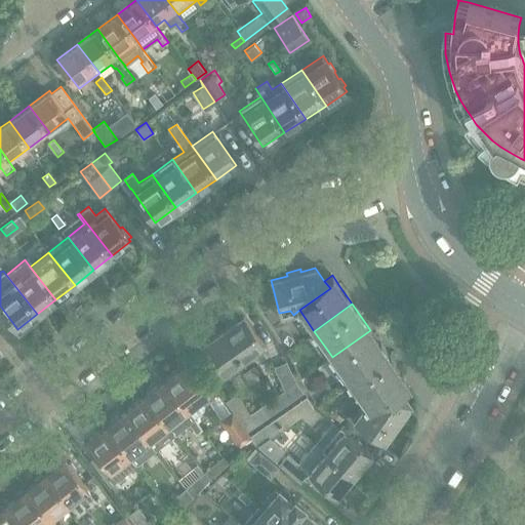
[(219,330),(244,364),(266,348),(242,314),(219,330)]
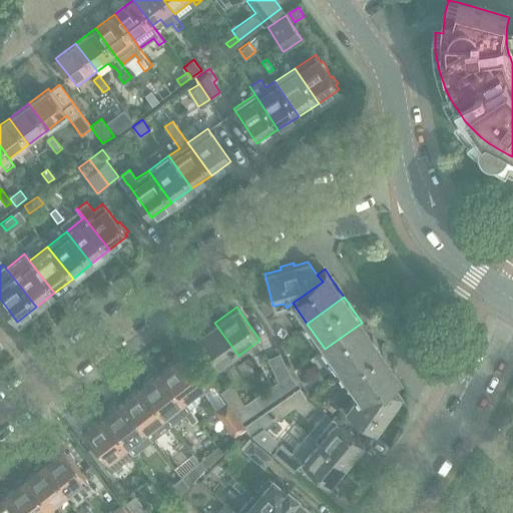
[(216,371),(238,356),(214,323),(193,338),(216,371)]
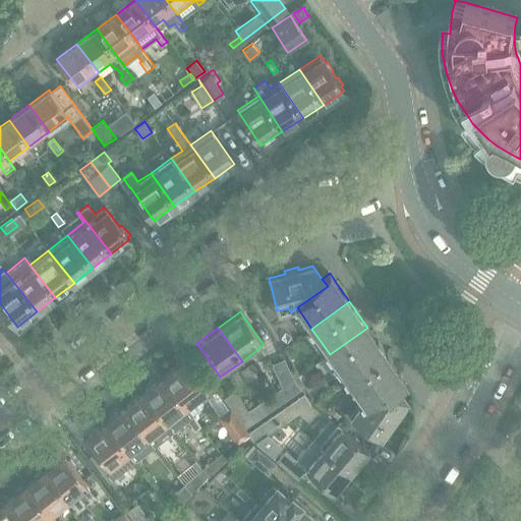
[(385,352),(372,334),(367,328),(330,354),(347,379),(385,352)]
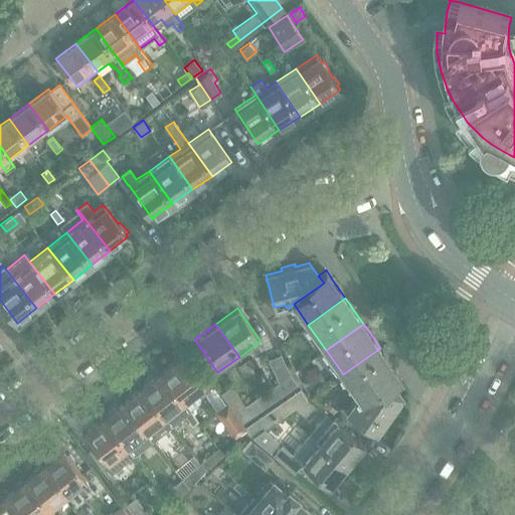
[(401,378),(394,368),(380,348),(343,374),(358,395),(388,374),(394,383),(401,378)]
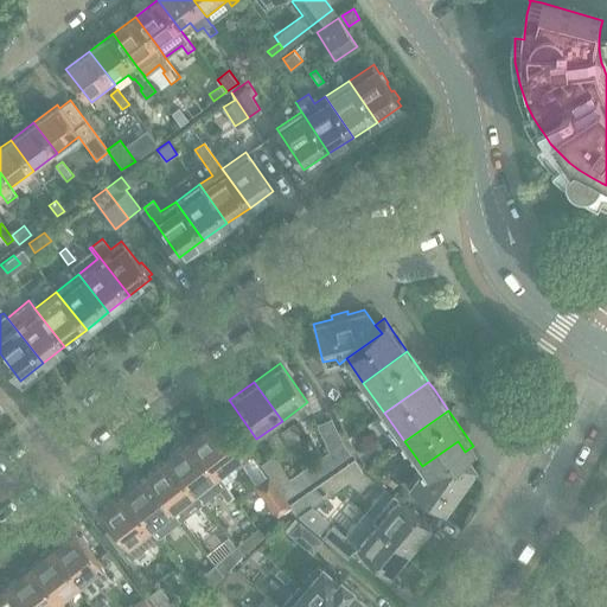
[(333,448),(342,442),(331,420),(317,426),(327,452),(325,454),(333,448)]
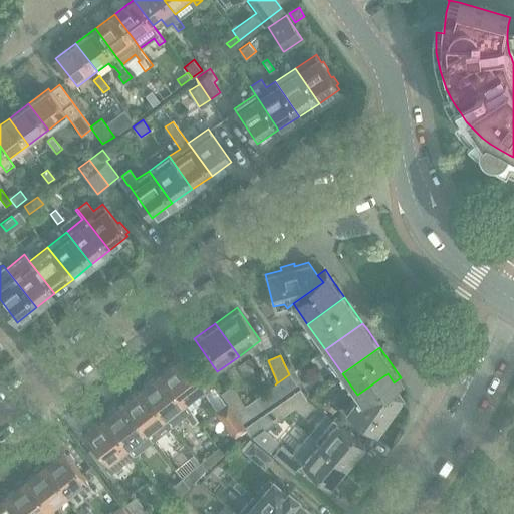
[(243,361),(250,372),(257,367),(249,357),(243,361)]
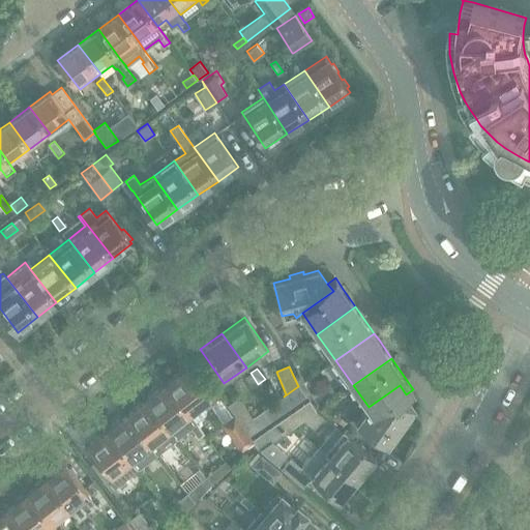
[(207,410),(202,403),(207,399),(184,370),(166,385),(195,423),(196,422),(207,414),(207,410)]
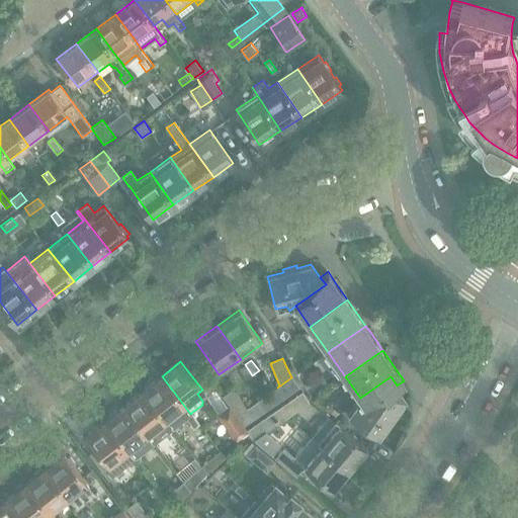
[(248,378),(252,375),(245,364),(240,367),(248,378)]
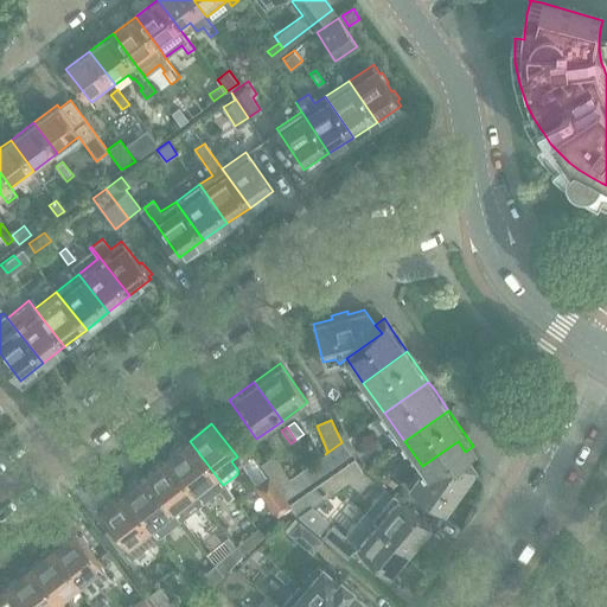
[(224,484),(223,485),(190,441),(167,458),(199,499),(202,503),(218,489),(228,502),(235,496),(224,484)]
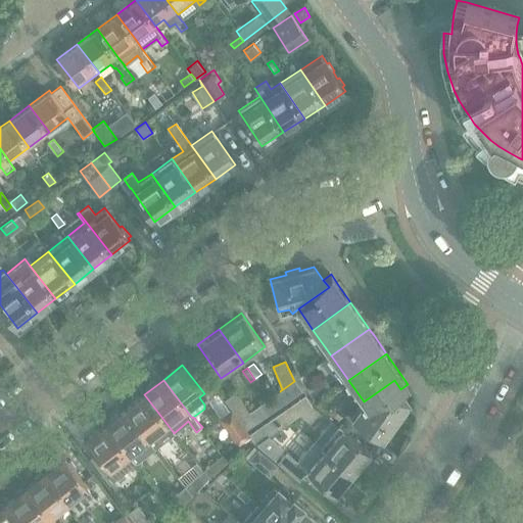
[(410,401),(400,389),(394,380),(364,401),(358,407),(361,410),(353,419),(382,439),(391,426),(394,428),(403,416),(400,414),(410,401)]
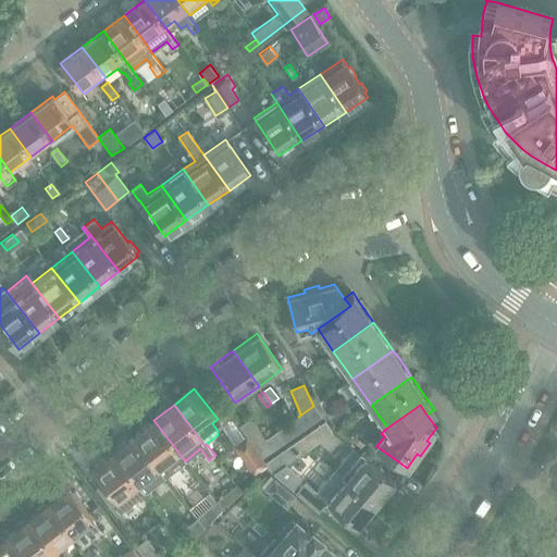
[(306,411),(313,422),(321,418),(313,406),(306,411)]
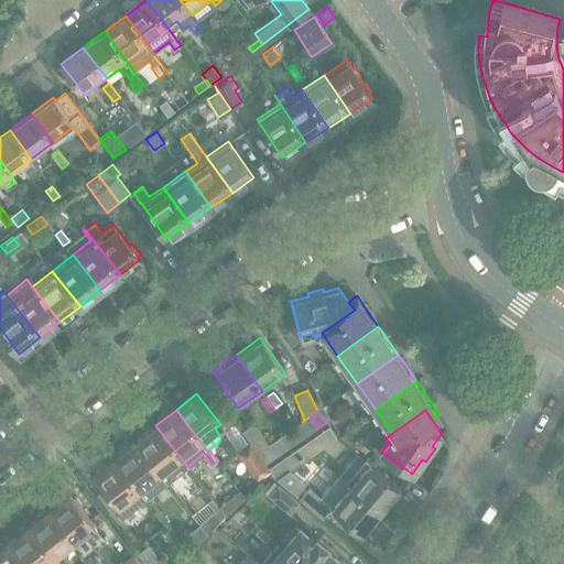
[(311,433),(317,427),(310,416),(302,422),(311,433)]
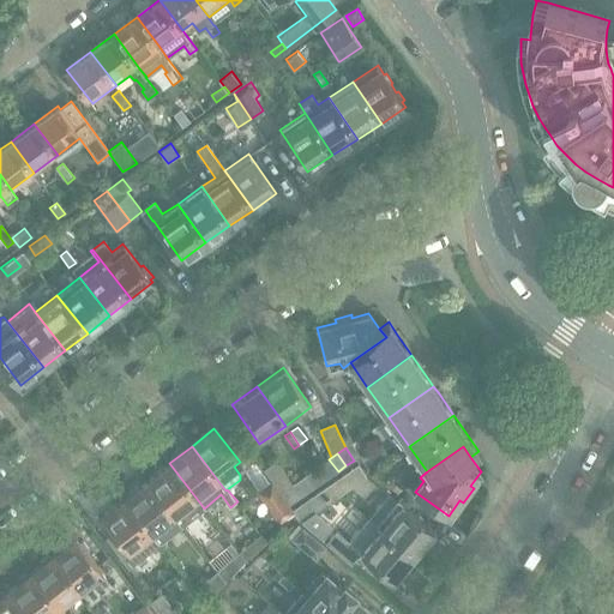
[(338,471),(329,459),(320,464),(330,477),(338,471)]
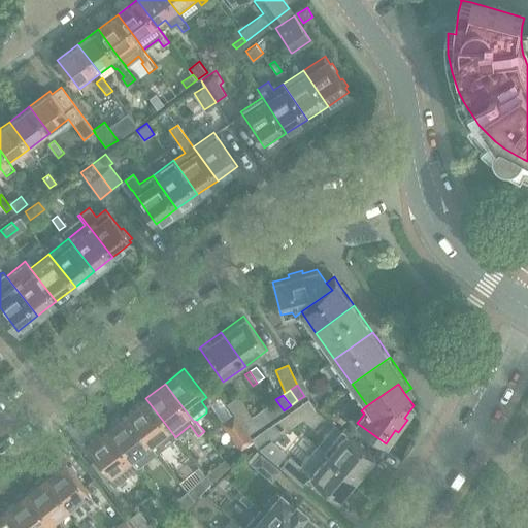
[(175,437),(173,434),(145,398),(127,414),(155,450),(156,453),(175,437)]
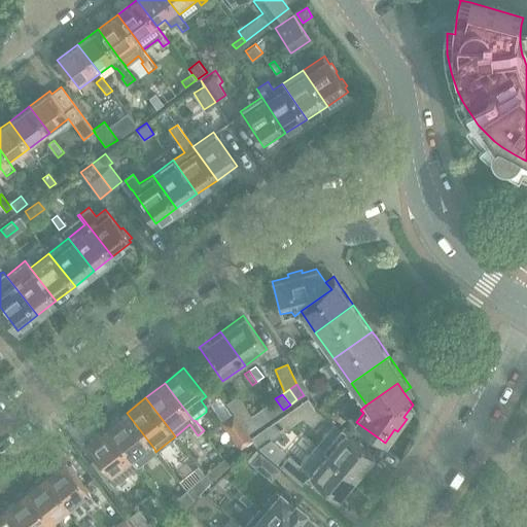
[(240,423),(247,419),(250,416),(237,397),(225,403),(233,413),(240,423)]
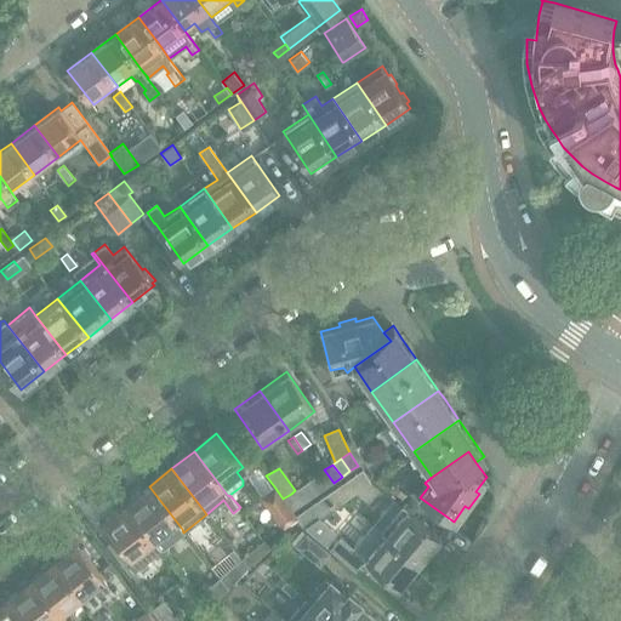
[(325,489),(334,483),(324,469),(315,476),(325,489)]
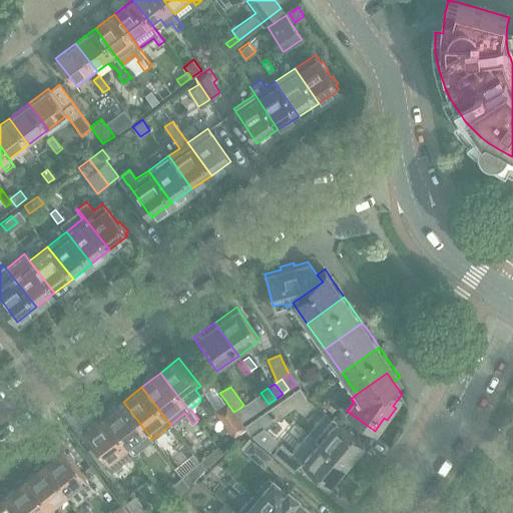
[(300,404),(306,399),(299,389),(292,394),(300,404)]
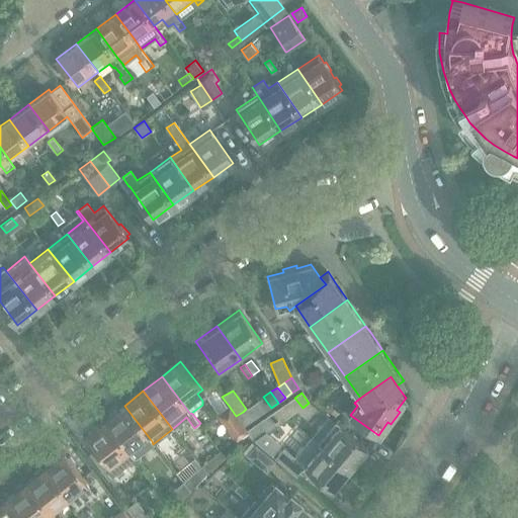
[(265,412),(271,408),(263,397),(257,402),(265,412)]
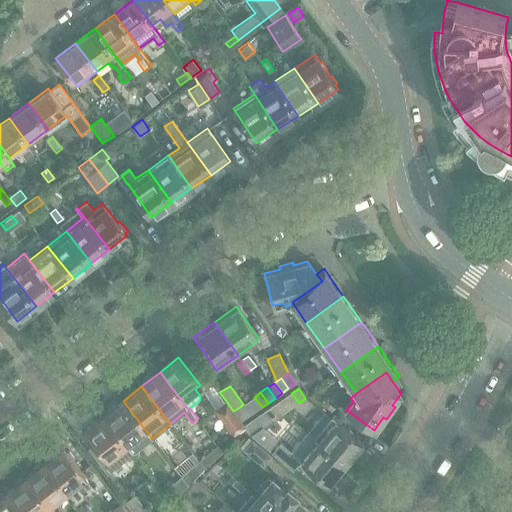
[(293,407),(299,403),(291,393),(284,398),(292,408),(293,407)]
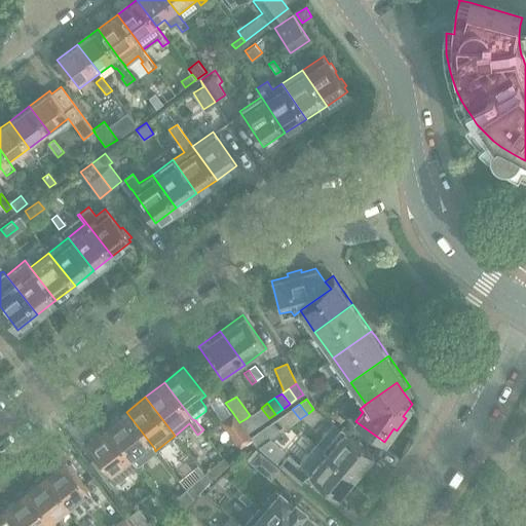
[(261,408),(254,412),(262,423),(269,418),(261,408)]
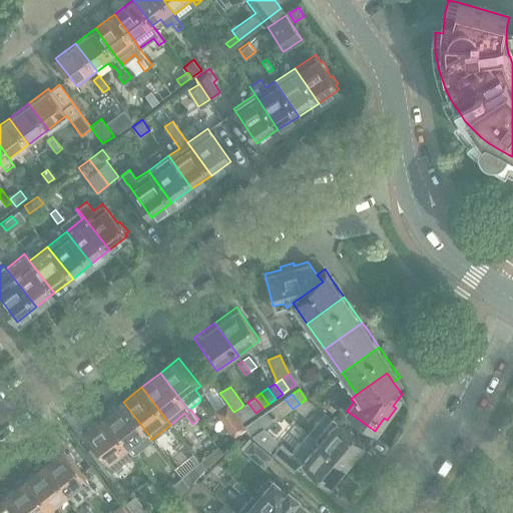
[(286,414),(293,409),(285,399),(278,403),(286,414)]
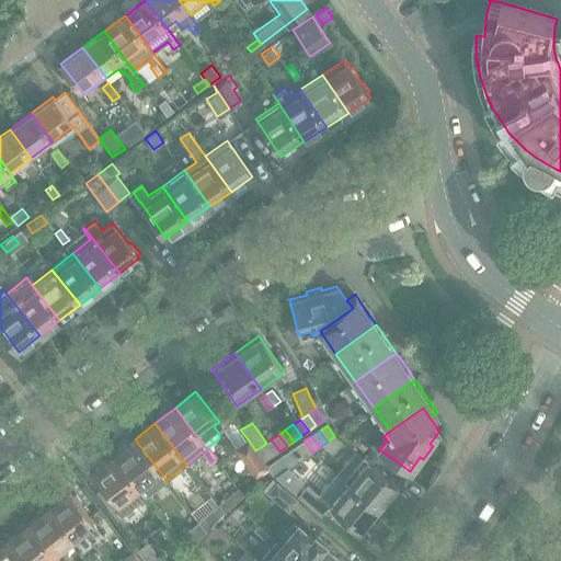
[(334,436),(328,442),(321,446),(332,456),(343,443),(334,437),(334,436)]
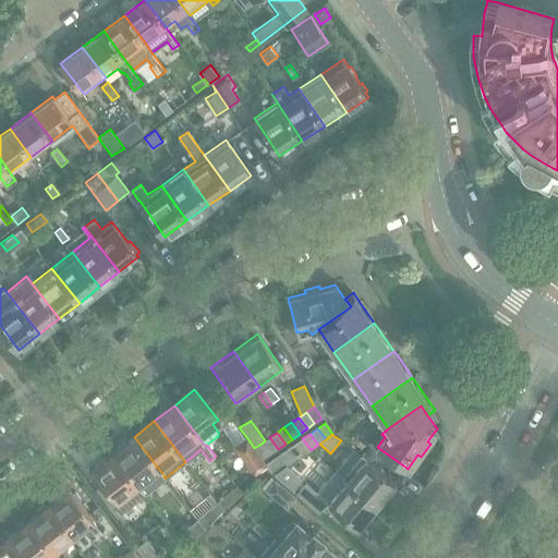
[(164,475),(134,437),(112,453),(136,484),(144,495),(158,484),(156,481),(164,475)]
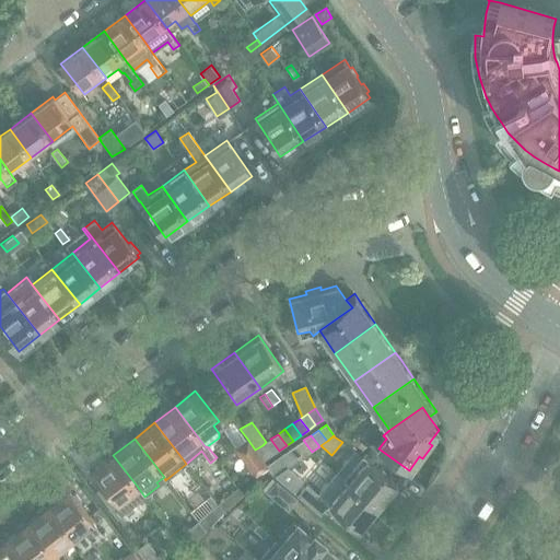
[(267,465),(264,462),(255,450),(247,439),(235,448),(254,475),(267,466),(269,469),(270,470),(267,465)]
